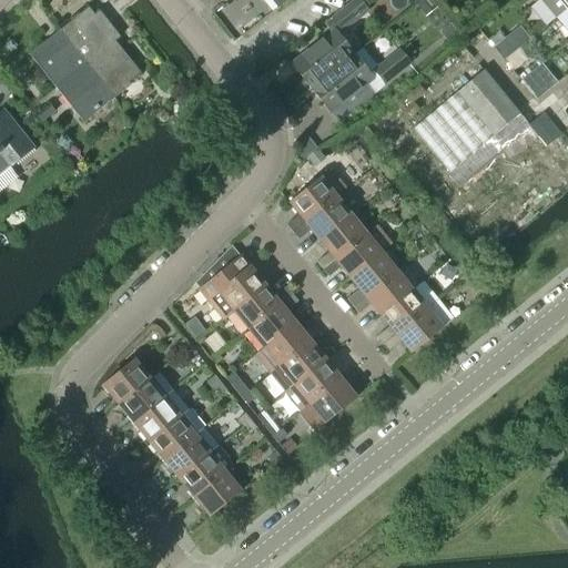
[(269,0),(275,9),(275,10),(276,11),(288,0),(269,0)]
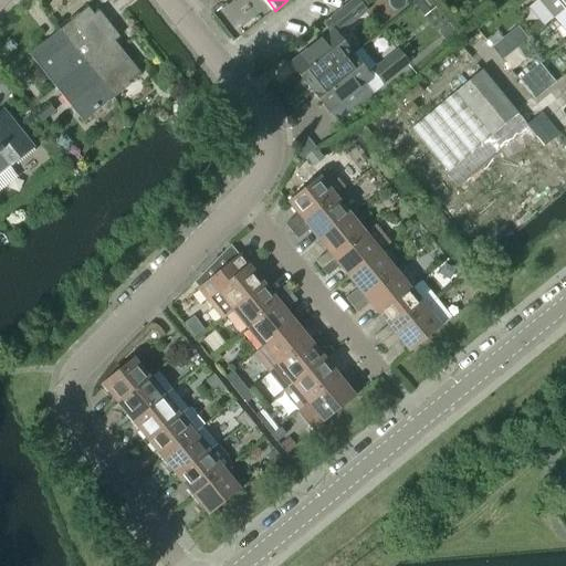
[(354,0),(332,18),(342,31),(366,12),(356,0),(354,0)]
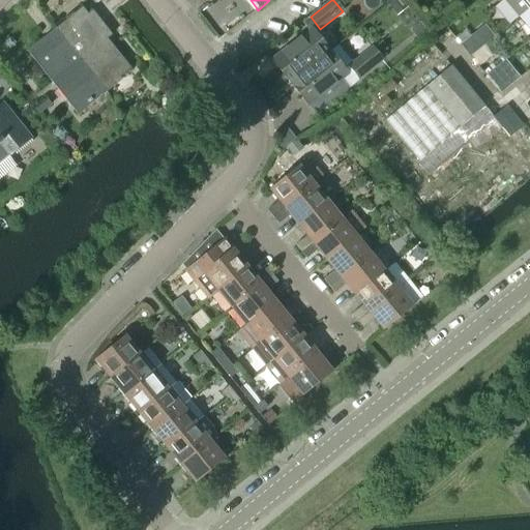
[(529,0),(503,0),(519,17),(528,9),(529,6),(529,0)]
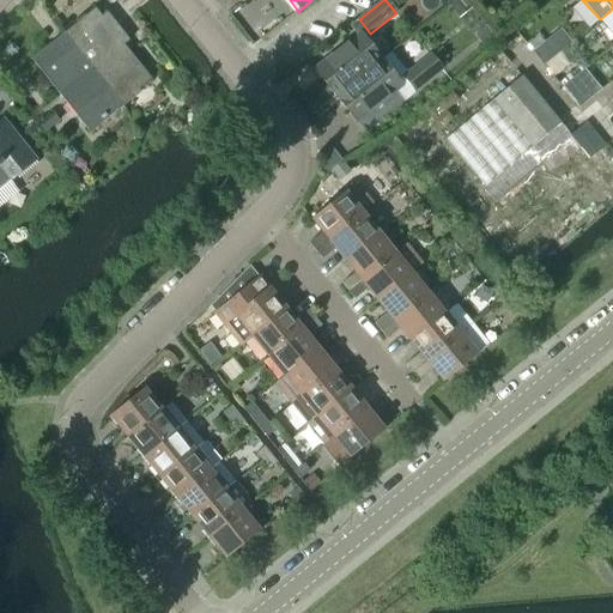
[(95,8),(64,34),(120,104),(151,79),(150,79),(149,80),(122,47),(129,41),(107,12),(102,17),(95,8)]
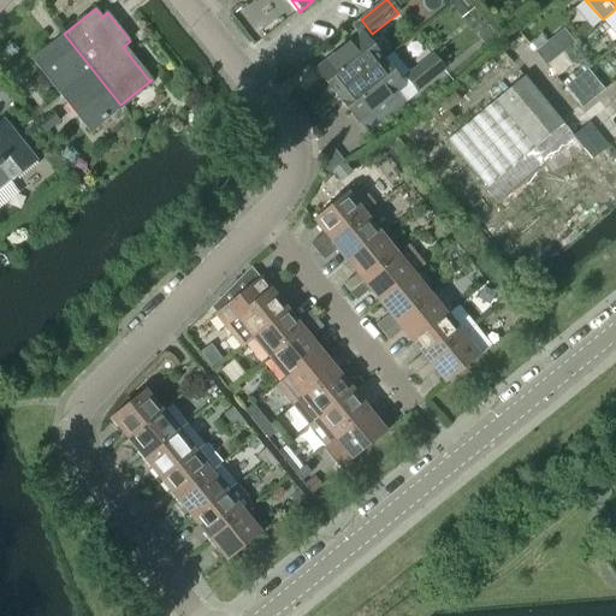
[(120,105),(64,34),(31,60),(88,131),(120,105)]
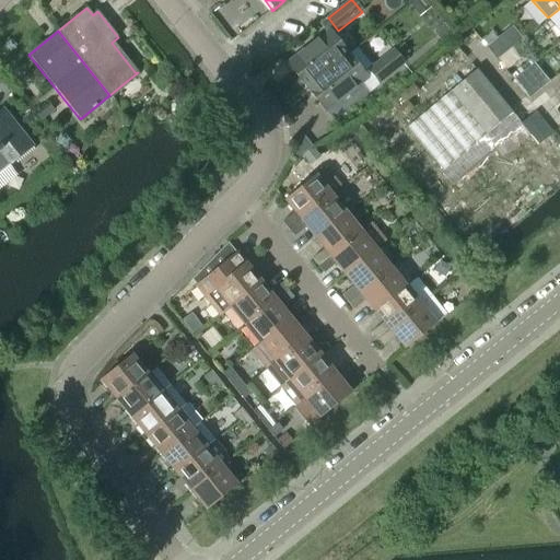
[(288,63),(306,88),(348,55),(328,31),(288,63)]
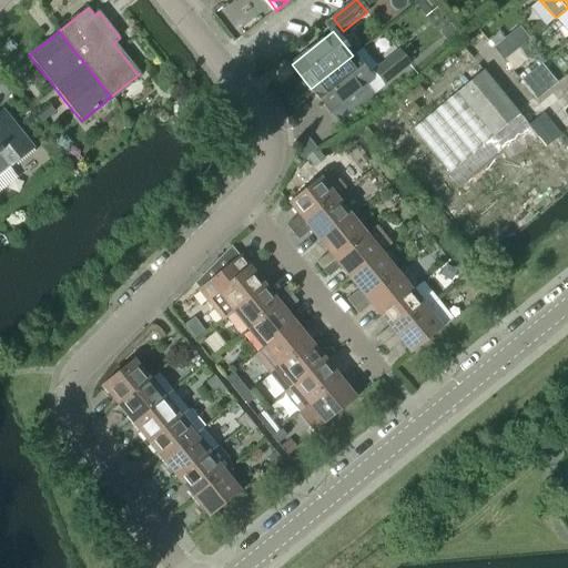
[(375,71),(385,84),(409,64),(399,52),(375,71)]
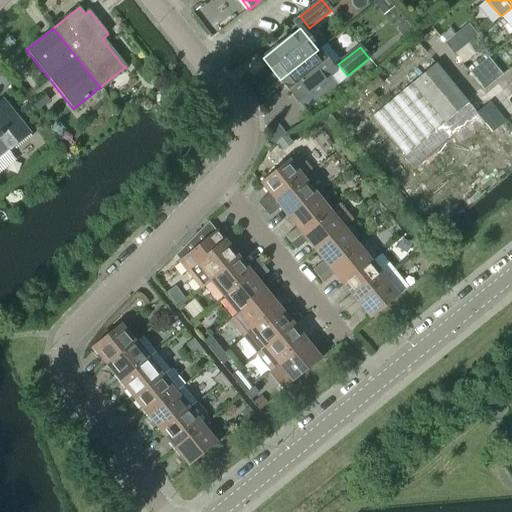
[(318,50),(280,80),(298,102),(335,72),(318,50)]
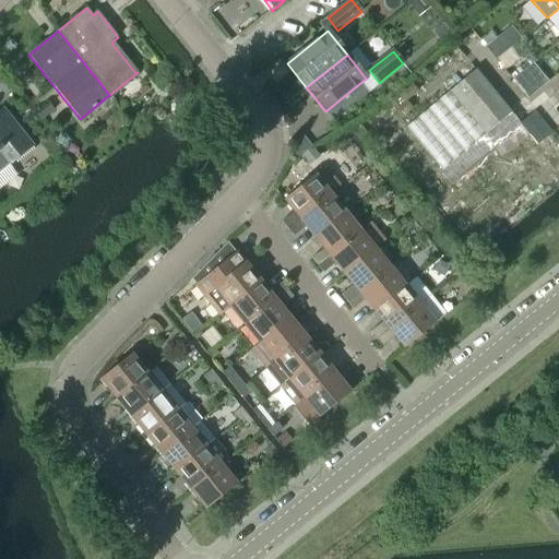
[(406,128),(441,170),(440,171),(450,183),(495,147),(503,157),(530,135),(475,70),(406,128)]
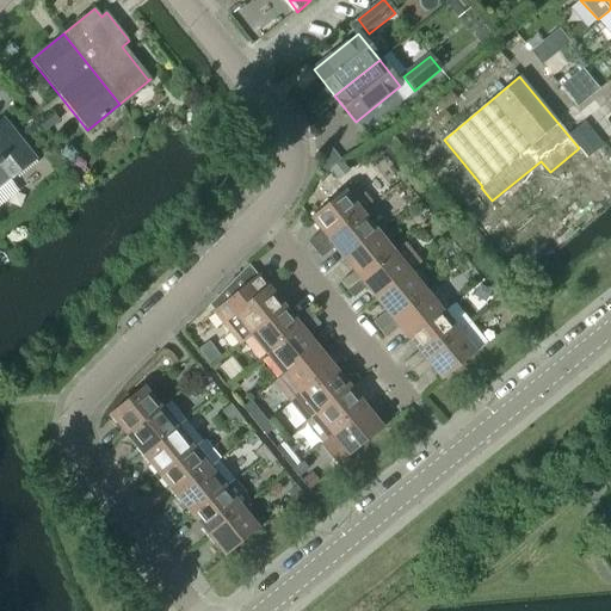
[(36,159),(2,117),(0,118),(0,187),(14,177),(36,159)]
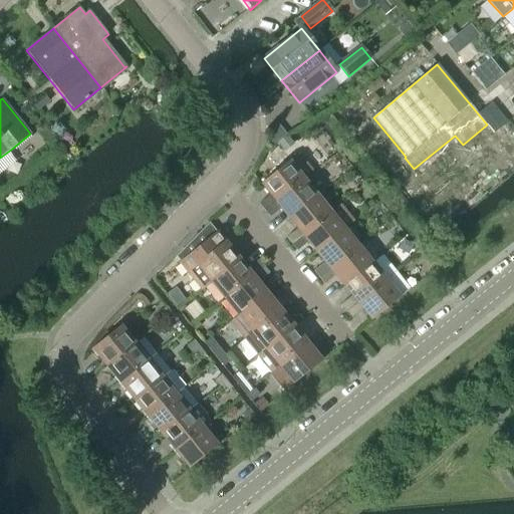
[(261,184),(275,202),(303,179),(312,171),(299,154),(289,162),(289,161),(261,184)]
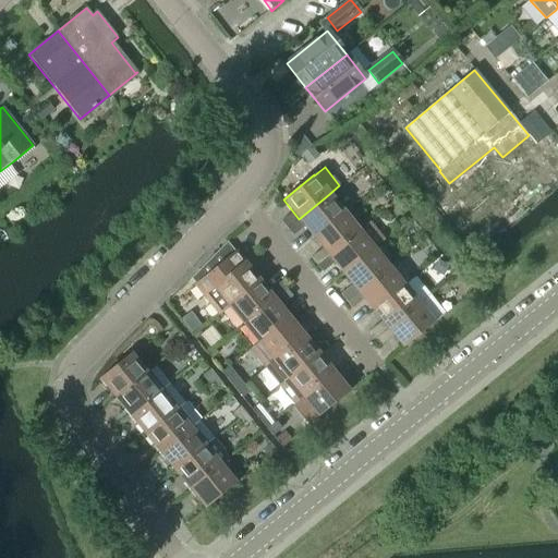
[(299,219),(314,237),(344,213),(329,194),(299,219)]
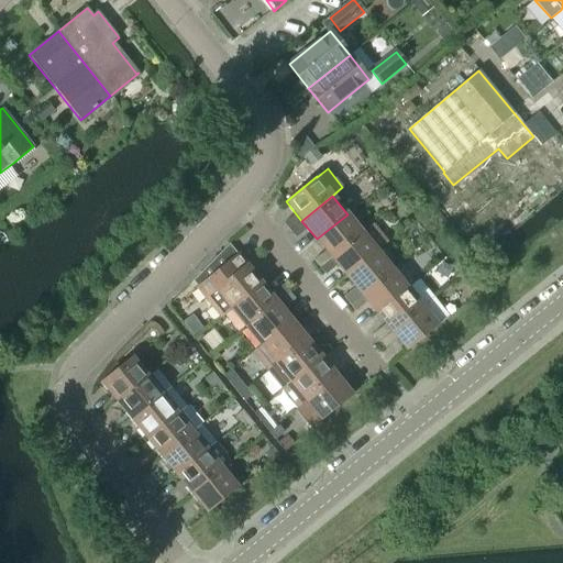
[(317,239),(331,257),(362,232),(348,214),(317,239)]
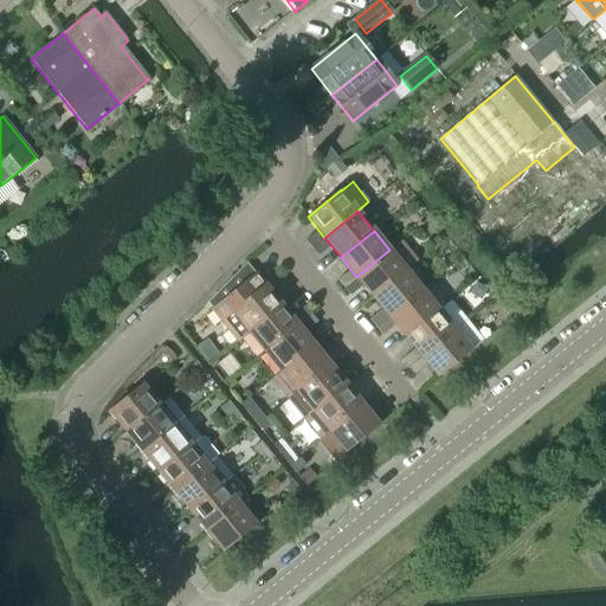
[(305,240),(311,249),(321,242),(316,236),(311,236),(305,240)]
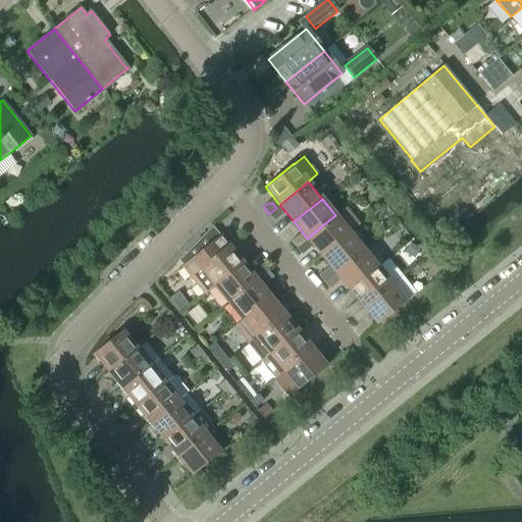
[(276,208),(268,214),(273,220),(279,216),(279,212),(276,208)]
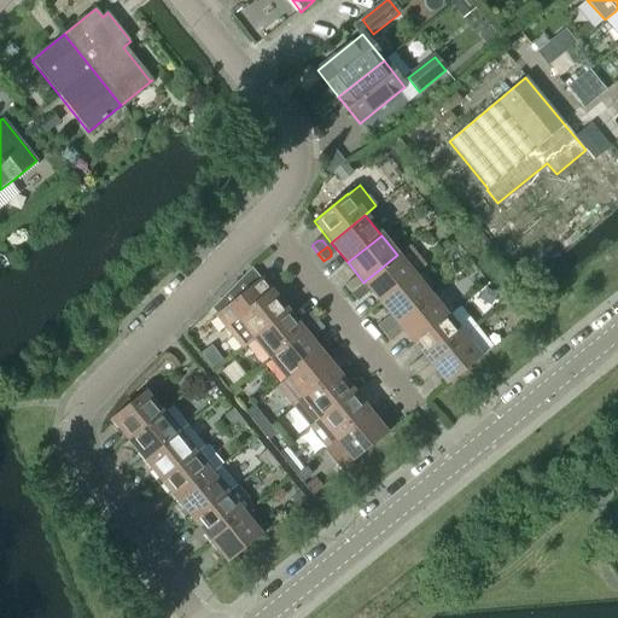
[(363,283),(380,303),(414,275),(425,267),(409,246),(397,255),(363,283)]
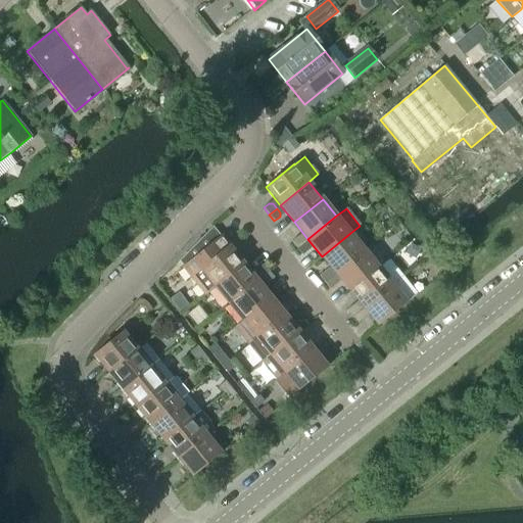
[(322,256),(336,274),(365,250),(350,233),(322,256)]
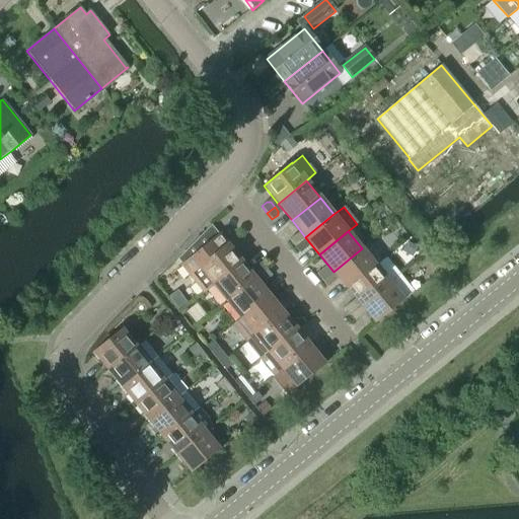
[(204,292),(213,284),(241,262),(219,234),(181,265),(204,292)]
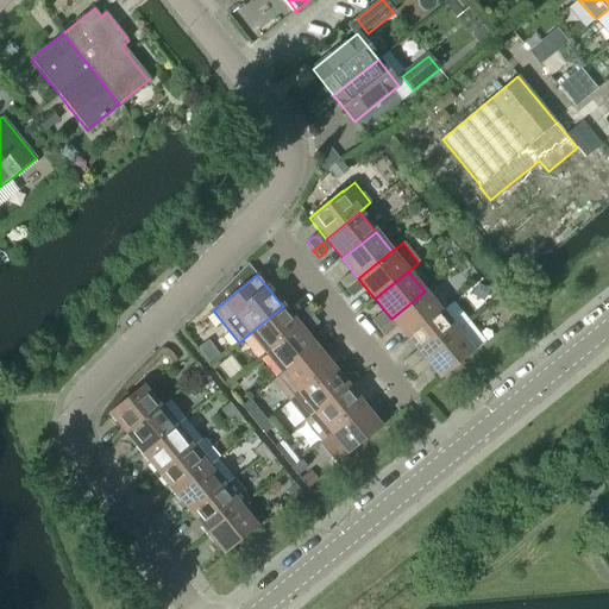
[(339,282),(345,289),(355,282),(350,277),(345,277),(339,282)]
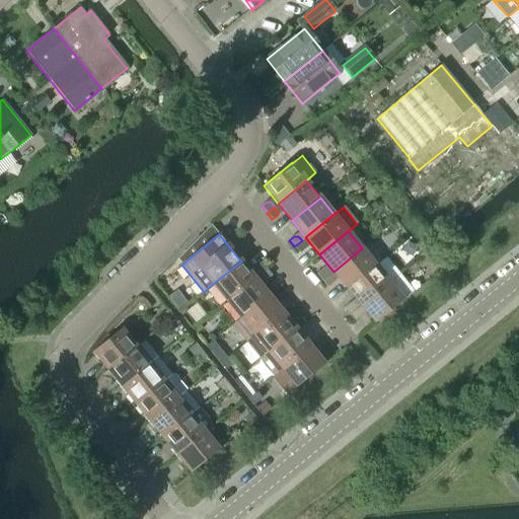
[(302,240),(294,246),(300,253),(305,249),(305,244),(302,240)]
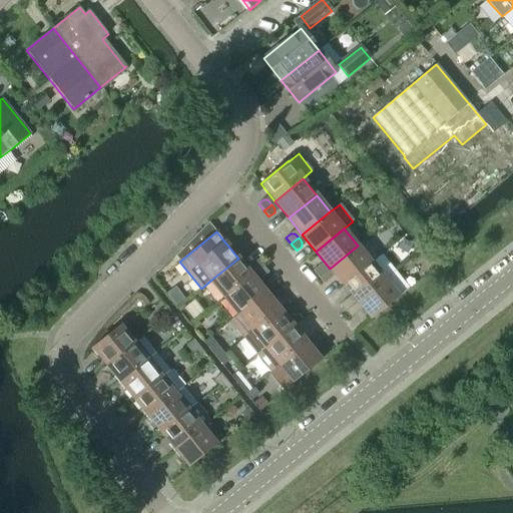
[(330,269),(343,285),(371,263),(358,245),(330,269)]
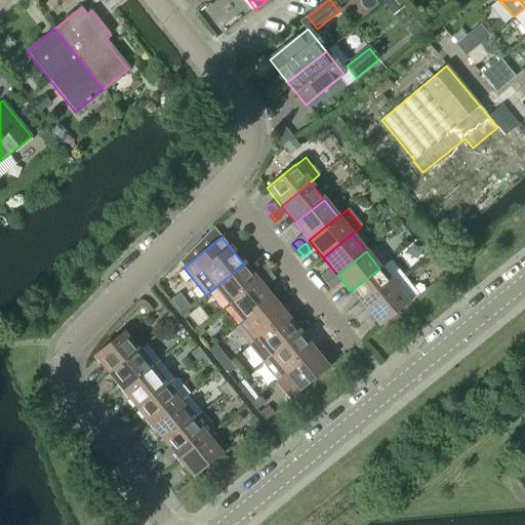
[(351,291),(365,309),(404,277),(390,259),(379,269),(351,291)]
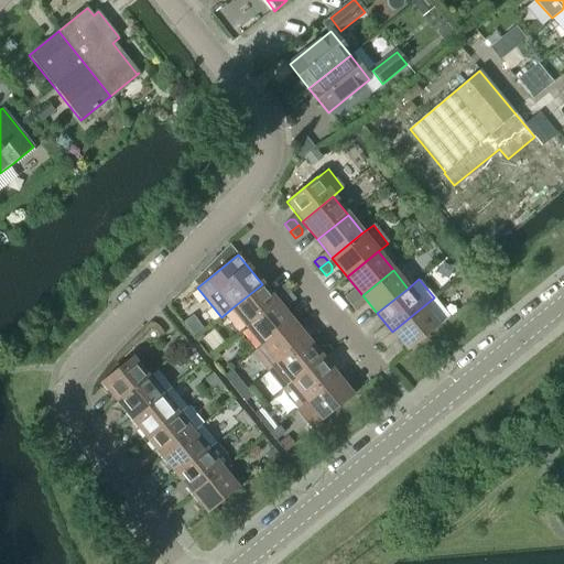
[(231,308),(247,327),(278,303),(262,284),(231,308)]
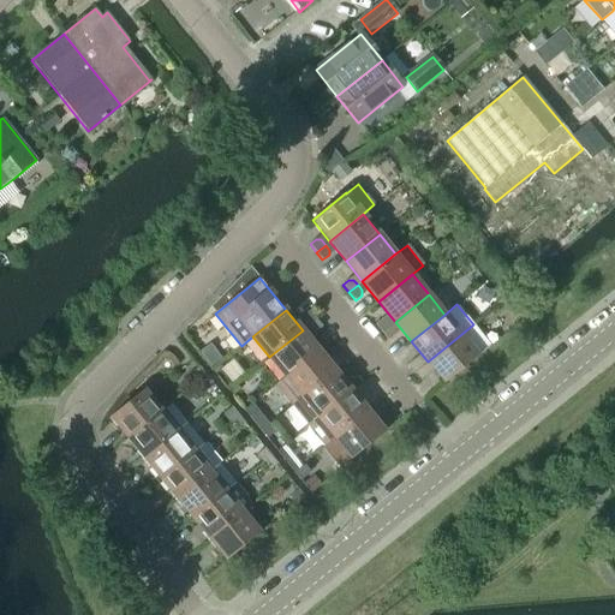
[(303,321),(306,327),(316,318),(309,311),(303,316),(303,321)]
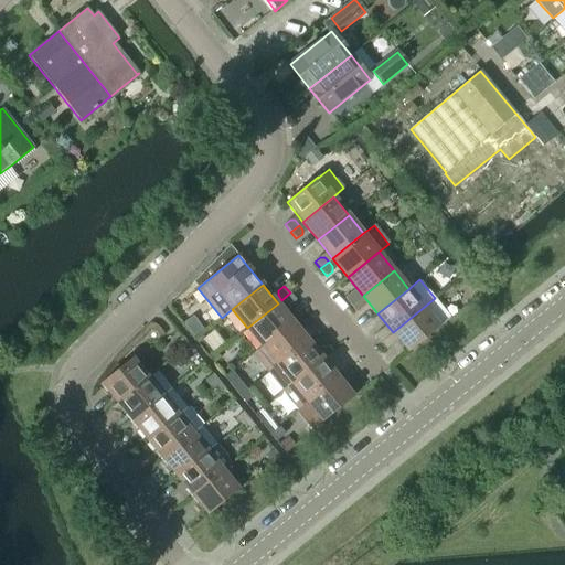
[(290,292),(281,300),(286,305),(290,305),(296,300),(290,292)]
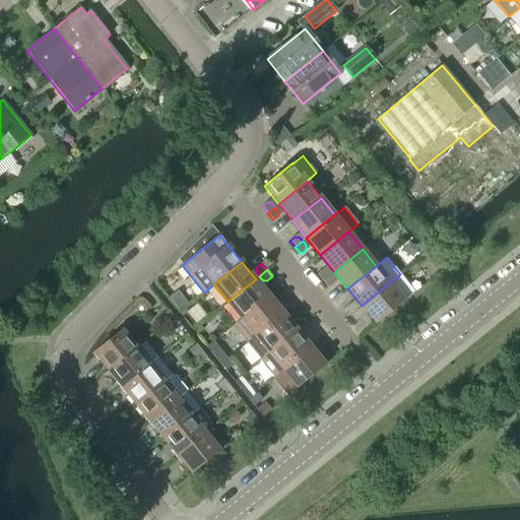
[(317,274),(322,281),(330,275),(327,270),(322,270),(317,274)]
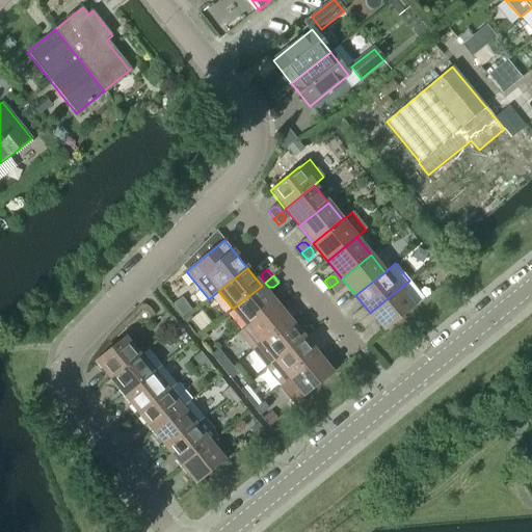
[(409,281),(370,313),(384,331),(424,299),(409,281)]
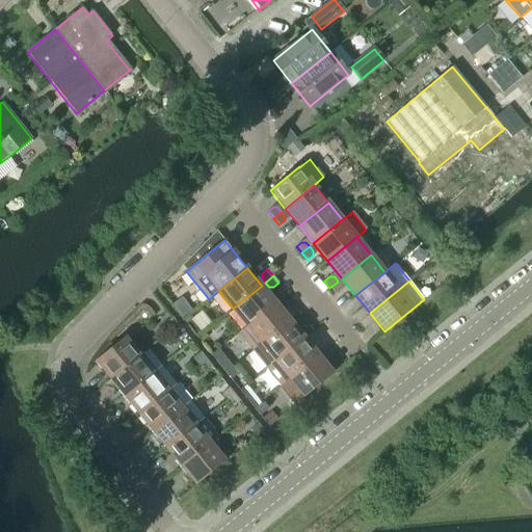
[(338,282),(329,288),(336,294),(341,290),(341,286),(338,282)]
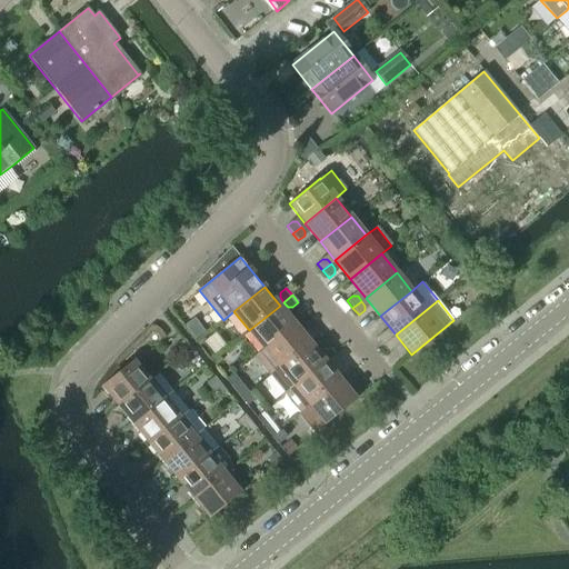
[(249,330),(263,349),(295,323),(280,306),(249,330)]
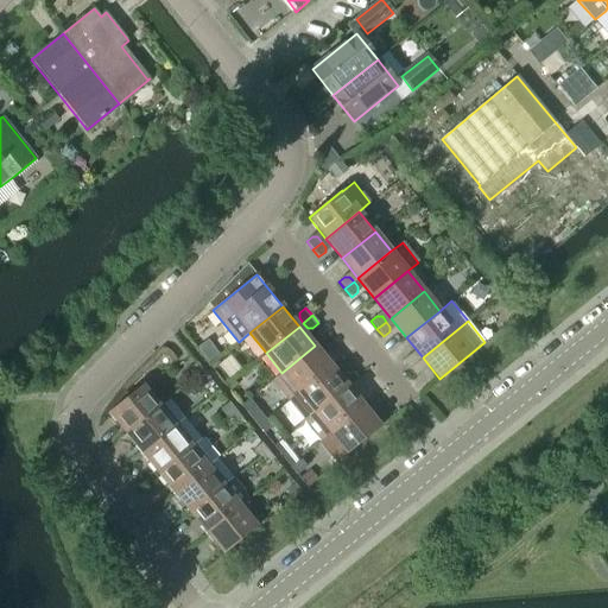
[(289,400),(331,366),(315,346),(282,373),(272,380),(289,400)]
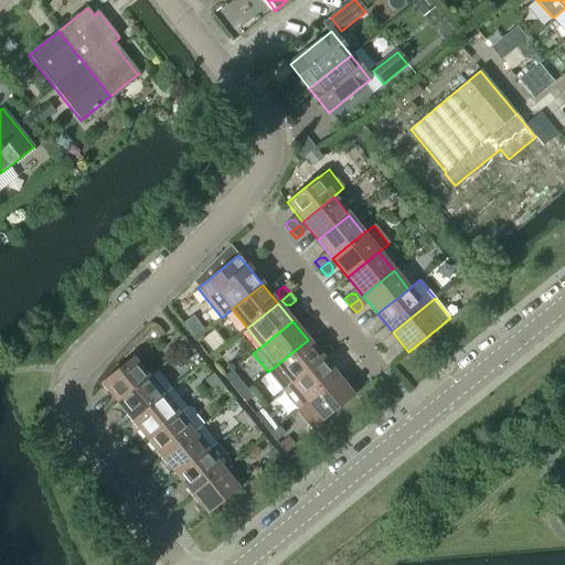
[(374,336),(381,342),(388,336),(385,331),(380,331),(374,336)]
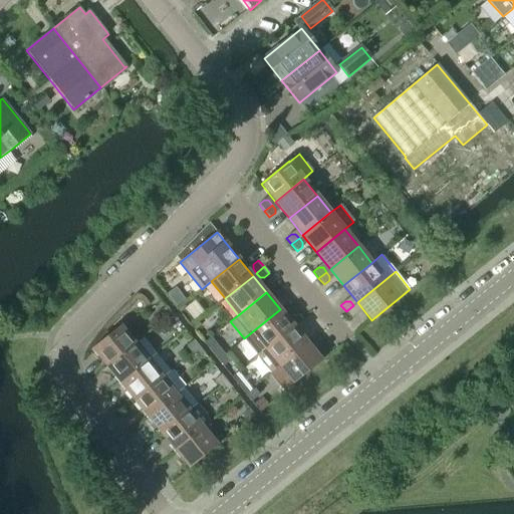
[(353,305),(346,311),(351,318),(356,314),(357,310),(353,305)]
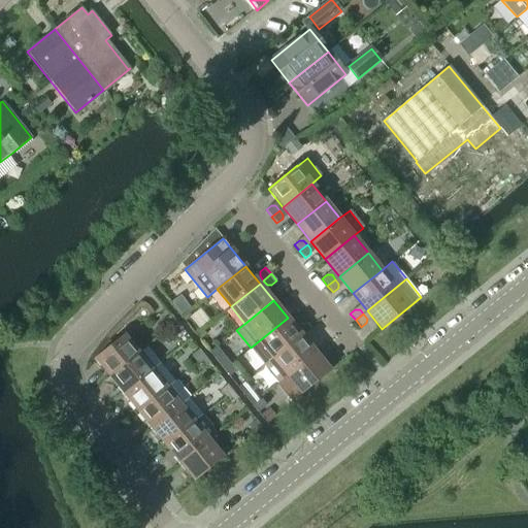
[(164,321),(169,328),(176,322),(171,315),(164,321)]
